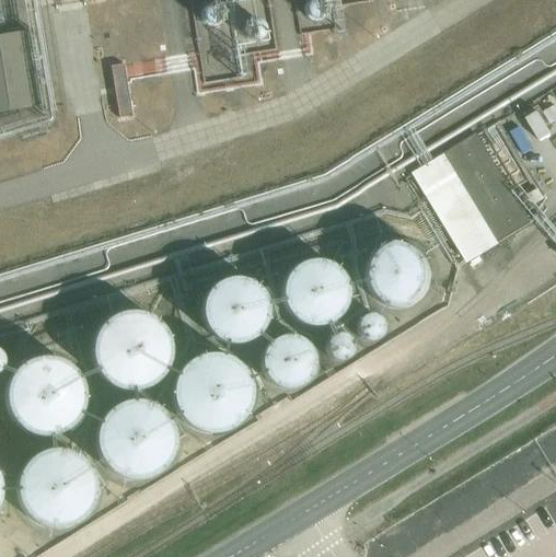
[(34,28),(0,33),(0,111),(46,104),(34,28)]
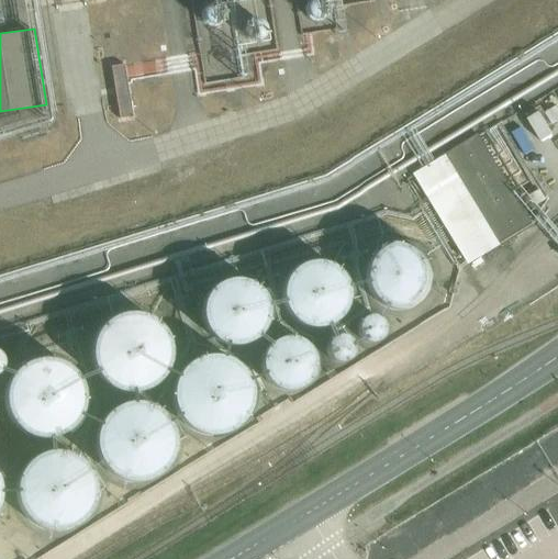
[(539,224),(483,134),(483,133),(453,153),(508,243),(539,224)]
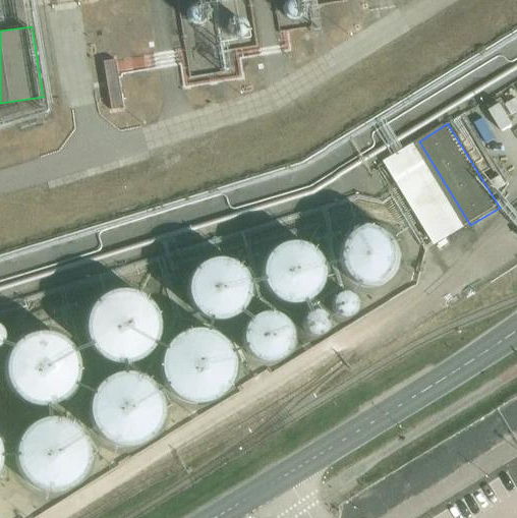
[(407,252),(406,246),(405,240),(402,235),(398,230),(392,226),(388,224),(384,222),(378,221),(371,221),(365,223),(358,226),(354,229),(349,235),(346,240),(344,246),(344,252),(344,259),(346,265),(349,270),(353,274),(358,279),(363,281),(369,283),(376,284),(381,283),(386,282),(393,279),(398,275),(402,270),(405,265),(406,259),(407,252)]
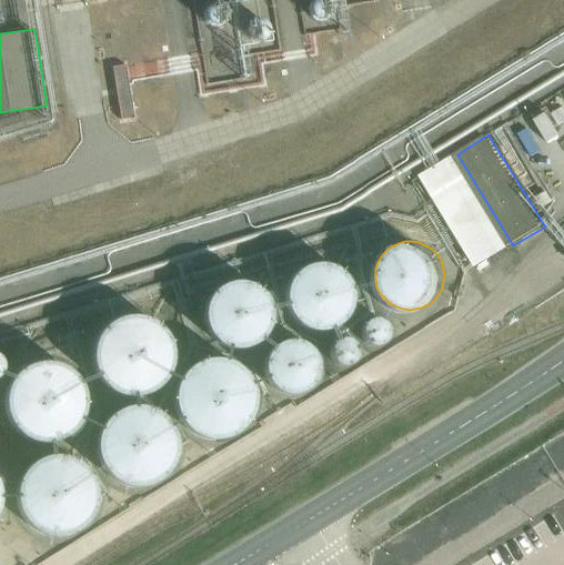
[(356,298),(356,296),(355,291),(354,284),(351,278),(348,273),(342,269),(335,264),(332,263),(324,262),(319,262),(311,263),(303,266),(299,270),(294,275),(290,282),(288,289),(286,295),(288,301),(290,310),(293,316),(296,321),(302,325),(306,328),(313,330),(320,331),(326,331),(333,329),(341,325),(345,322),(351,316),(353,310),(355,304),(356,298)]
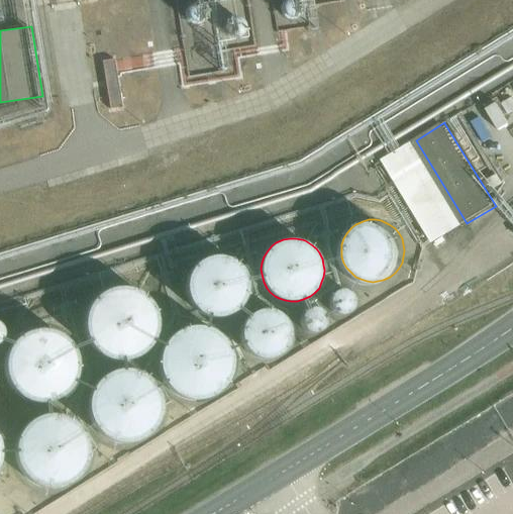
[(253,285),(253,284),(252,279),(250,273),(248,269),(244,264),(241,260),(235,257),(231,254),(224,253),(218,253),(212,255),(207,258),(202,261),(197,267),(195,272),(192,278),(192,284),(192,291),(194,296),(197,301),(200,305),(206,310),(210,312),(215,314),(221,315),(227,314),(232,313),(239,310),(243,307),(247,302),(250,297),(252,292),(253,285)]
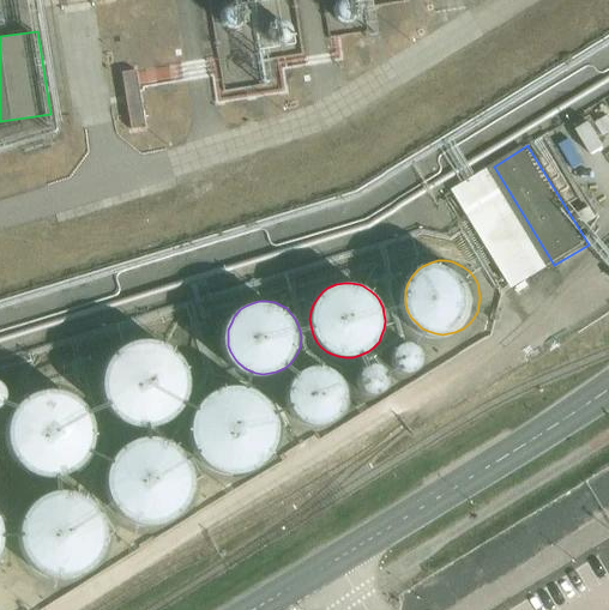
[(191,385),(191,384),(190,376),(187,368),(185,362),(179,355),(174,349),(167,345),(157,342),(149,340),(140,340),(132,343),(126,346),(118,351),(112,360),(108,366),(104,374),(103,382),(104,391),(106,398),(110,406),(115,412),(119,417),(127,422),(134,424),(144,427),(154,427),(162,424),(169,421),(176,415),(182,409),(187,402),(190,392),(191,385)]
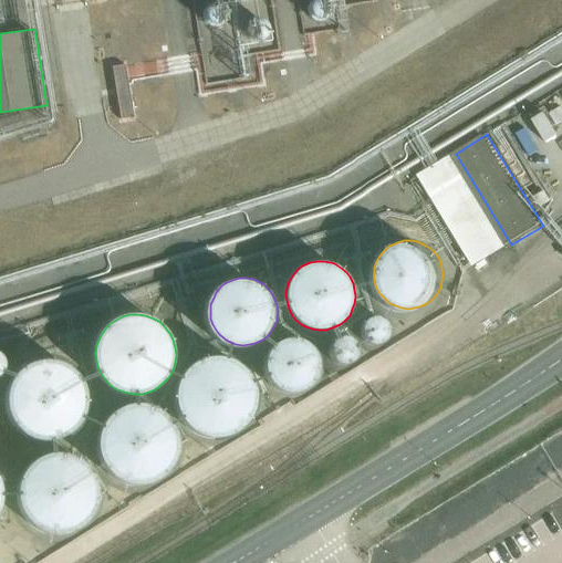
[(319,361),(318,351),(315,346),(312,342),(308,339),(302,336),(293,335),(288,335),(283,336),(280,339),(276,342),(272,346),(270,351),(268,361),(270,369),(274,377),(282,383),(287,385),(292,386),(298,386),(302,384),(310,379),(314,376),(316,372),(319,366),(319,361)]
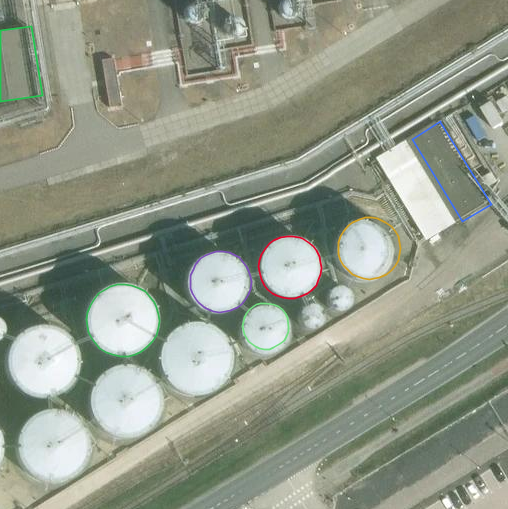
[(234,357),(234,356),(233,348),(231,341),(227,334),(223,329),(216,324),(209,321),(203,319),(195,319),(189,319),(180,322),(174,326),(170,330),(165,336),(162,343),(160,349),(159,357),(160,364),(162,371),(165,376),(169,381),(174,386),(180,390),(187,392),(195,393),(201,393),(209,391),(217,387),(223,383),(227,378),(231,371),(233,364),(234,357)]
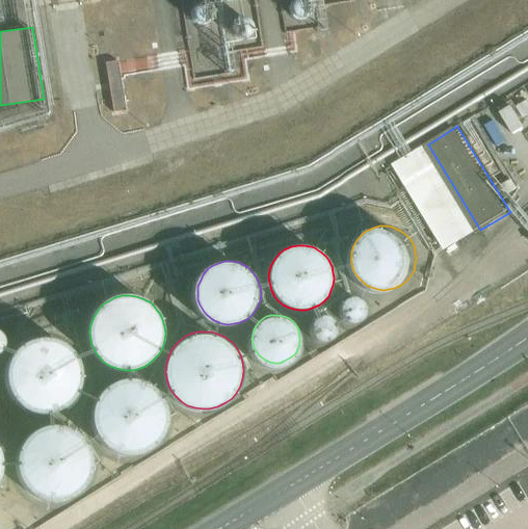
[(83,373),(83,372),(82,366),(81,360),(78,353),(73,347),(66,342),(60,339),(52,337),(47,336),(41,337),(33,339),(27,342),(22,346),(17,352),(14,359),(11,366),(10,372),(10,378),(12,387),(17,392),(21,398),(28,403),(34,406),(42,408),(46,408),(52,408),(59,406),(66,403),(73,398),(77,393),(80,388),(82,380),(83,373)]
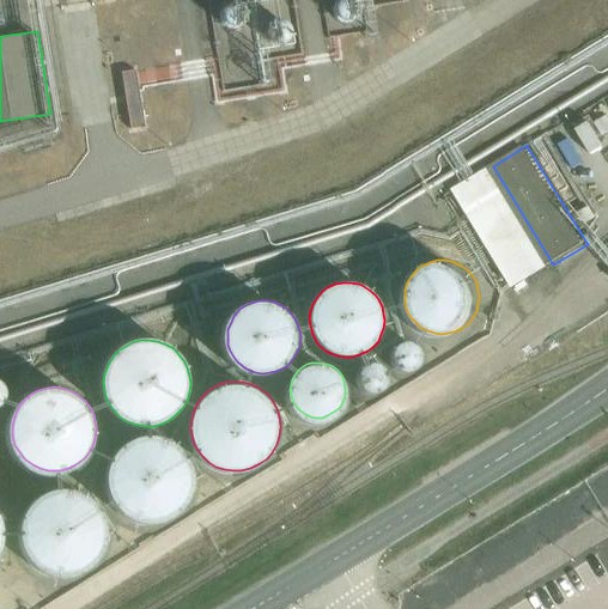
[(194,480),(194,479),(194,472),(192,463),(188,457),(183,450),(176,444),(171,442),(163,438),(153,437),(145,437),(138,439),(129,443),(123,448),(117,456),(114,462),(110,469),(110,479),(110,487),(113,495),(116,501),(122,509),(128,515),(133,517),(141,521),(150,522),(158,522),(168,518),(175,515),(182,510),(187,504),(190,497),(193,489),(194,480)]
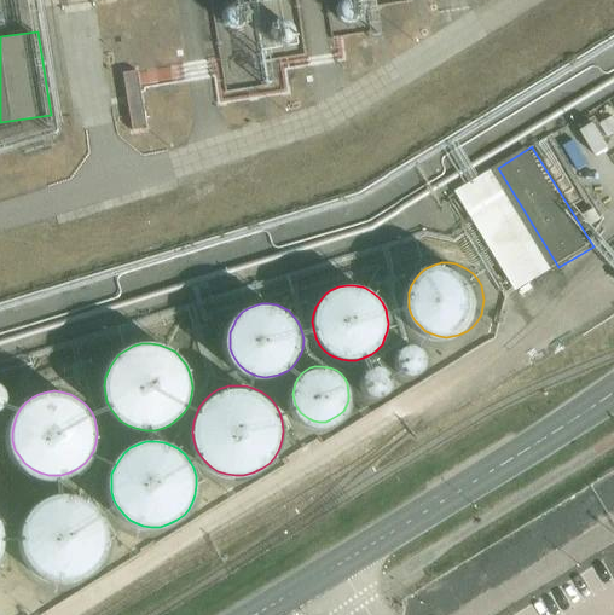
[(110,538),(110,537),(109,528),(106,521),(103,514),(98,508),(93,503),(87,499),(79,495),(70,494),(62,494),(54,497),(45,500),(39,506),(33,512),(29,518),(25,527),(24,537),(25,544),(27,551),(30,557),(35,566),(40,570),(47,574),(56,578),(65,580),(73,579),(82,576),(91,573),(97,568),(102,562),(106,555),(109,546),(110,538)]
